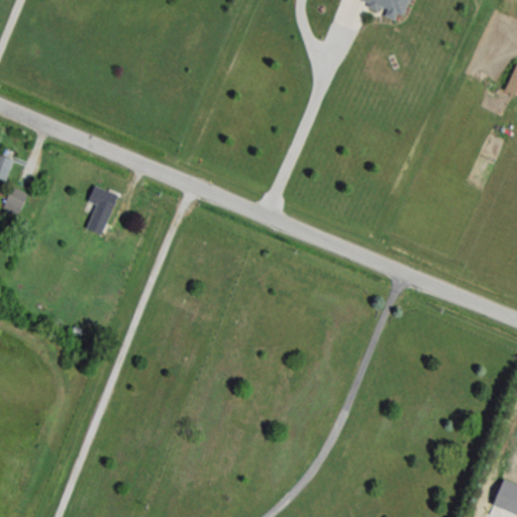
[(407,0),(346,0),(402,18),(407,0)]
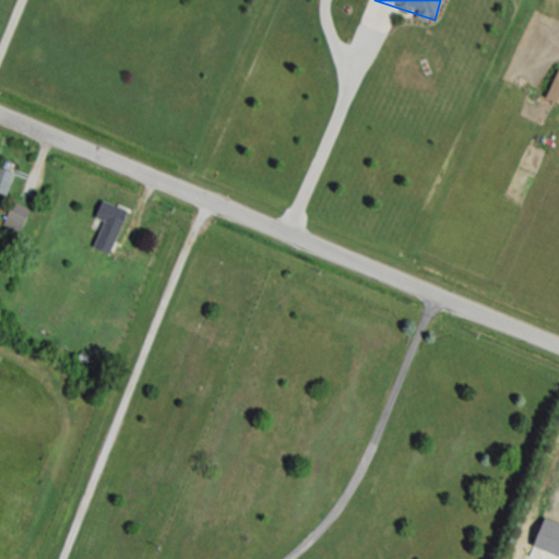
[(544,97),(558,105),(558,69),(544,97)]
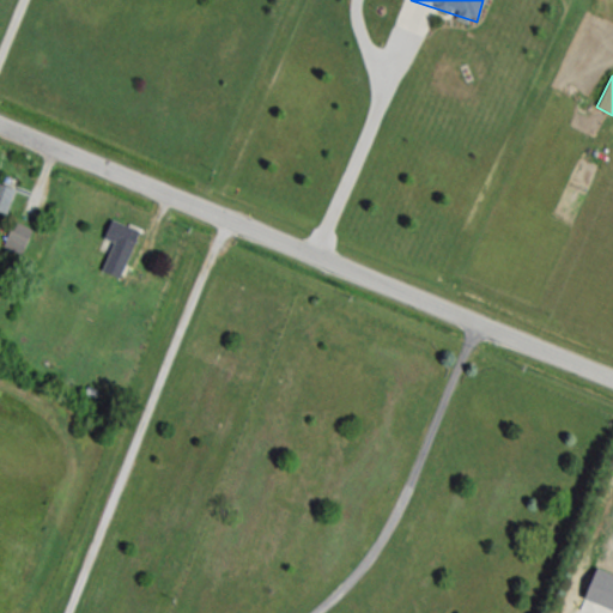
[(0,213),(5,217),(14,192),(0,184),(0,213)]
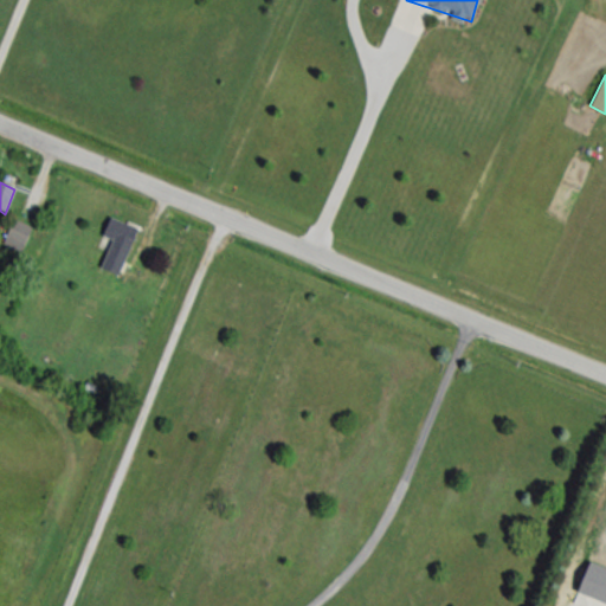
[(32,229),(12,219),(0,243),(0,244),(20,253),(32,229)]
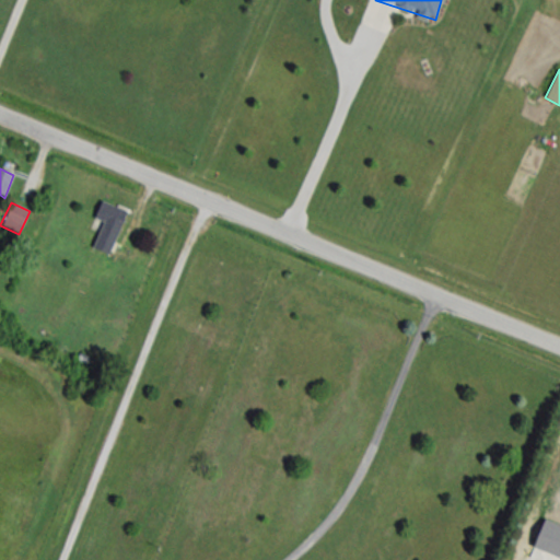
[(92,249),(112,255),(125,210),(100,202),(94,220),(100,222),(92,249)]
